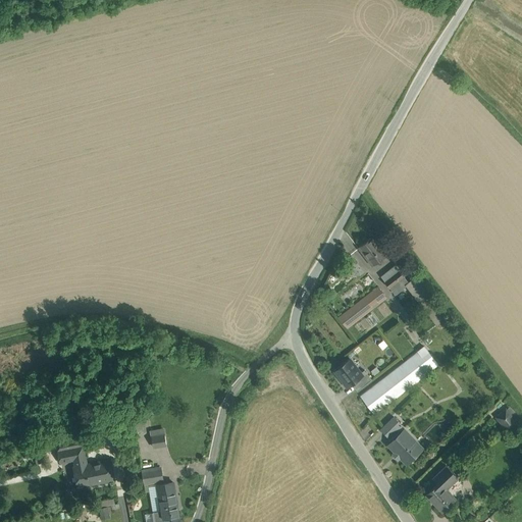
[(372,237),(359,247),(373,264),(386,255),(372,237)]
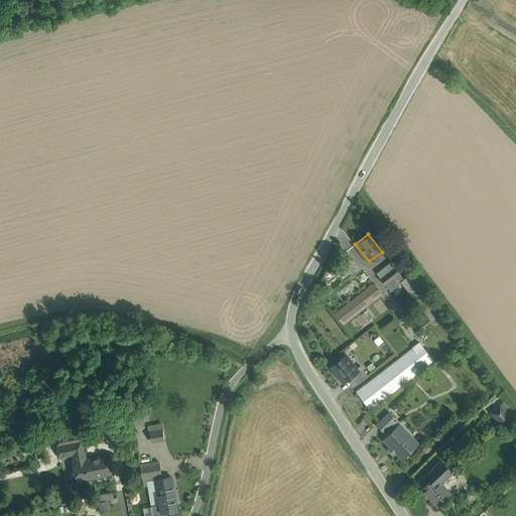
[(389,290),(404,278),(391,260),(376,272),(389,290)]
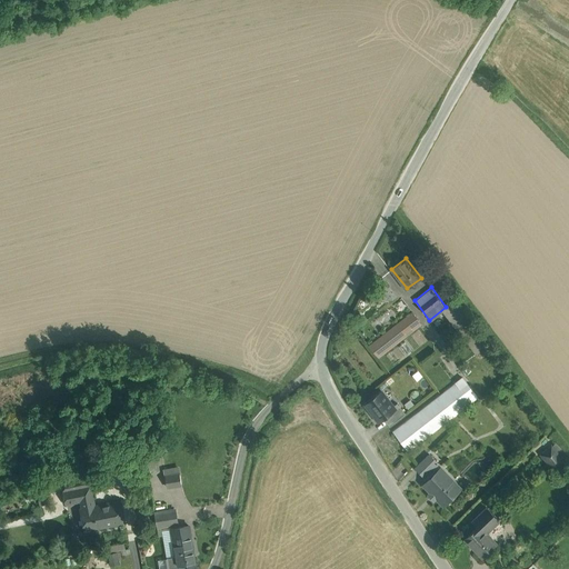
[(411,313),(368,347),(377,359),(420,325),(411,313)]
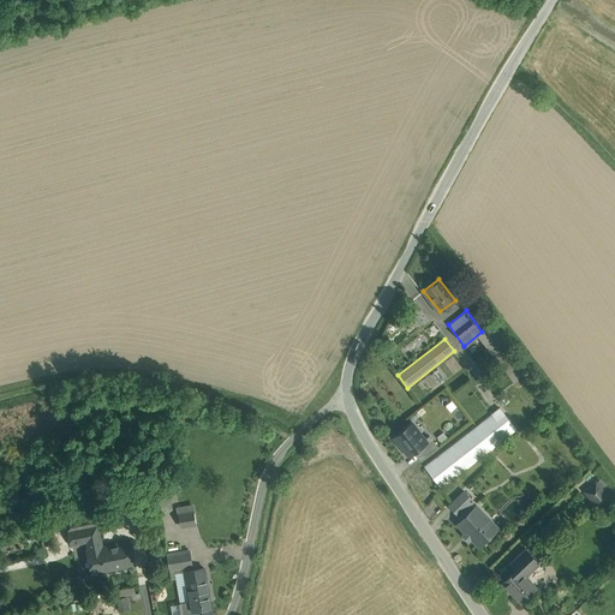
[(500,407),(424,465),(442,489),(518,430),(500,407)]
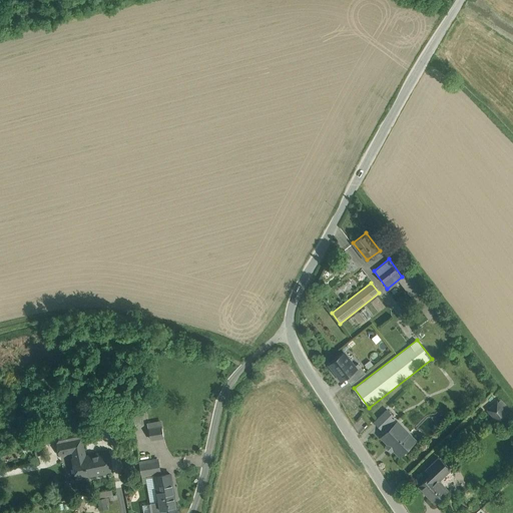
[(344,353),(329,364),(342,380),(356,369),(344,353)]
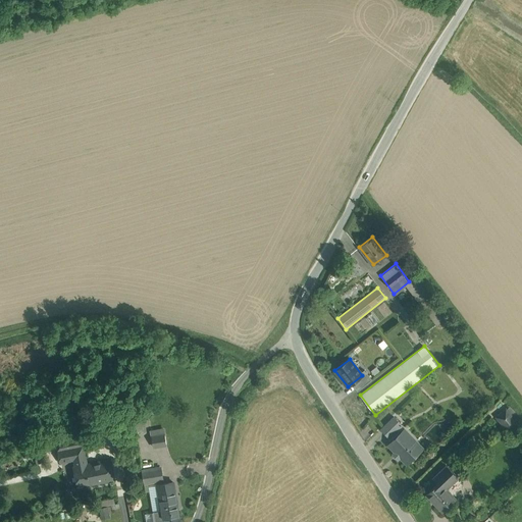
[(521,425),(508,407),(498,416),(512,434),(521,425)]
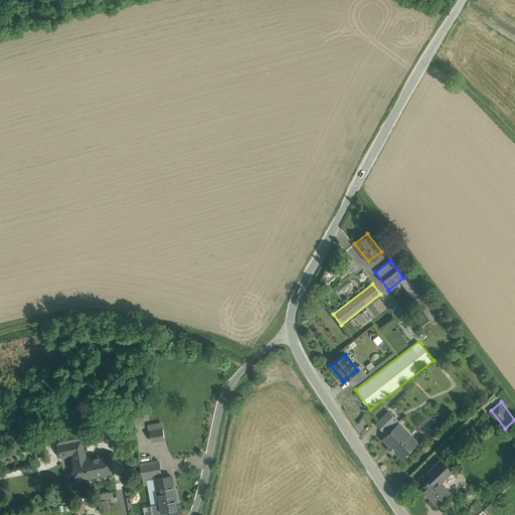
[(140,438),(149,437),(150,442),(165,439),(162,421),(138,425),(140,438)]
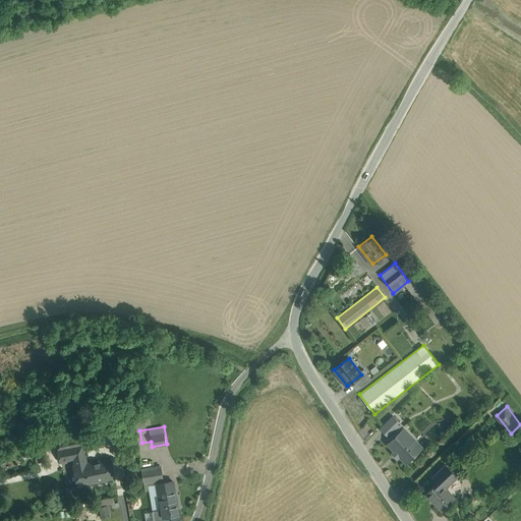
[(392,445),(410,464),(427,448),(409,428),(392,445)]
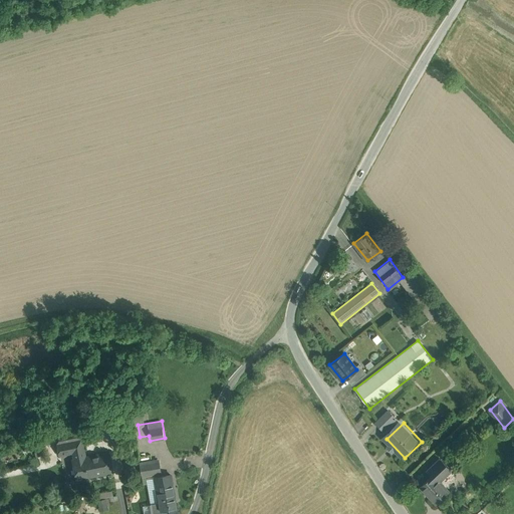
[(63,460),(72,458),(77,480),(114,472),(109,450),(90,454),(86,439),(60,445),(63,460)]
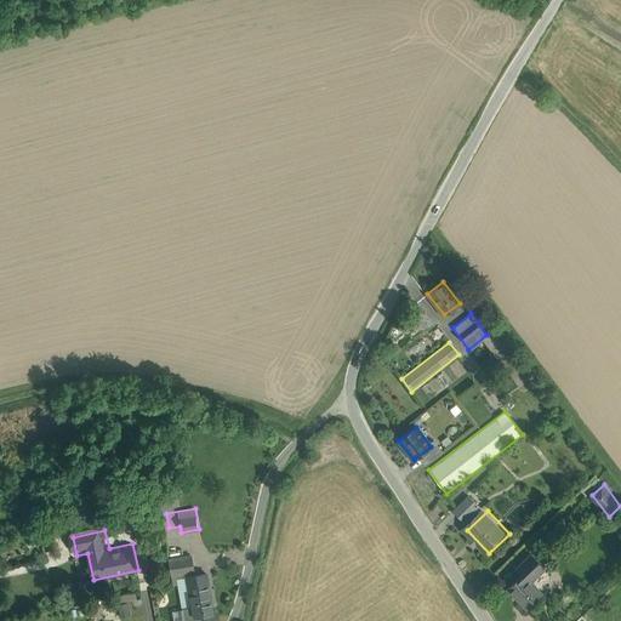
[(535,614),(551,598),(536,584),(550,569),(531,552),(502,581),(535,614)]
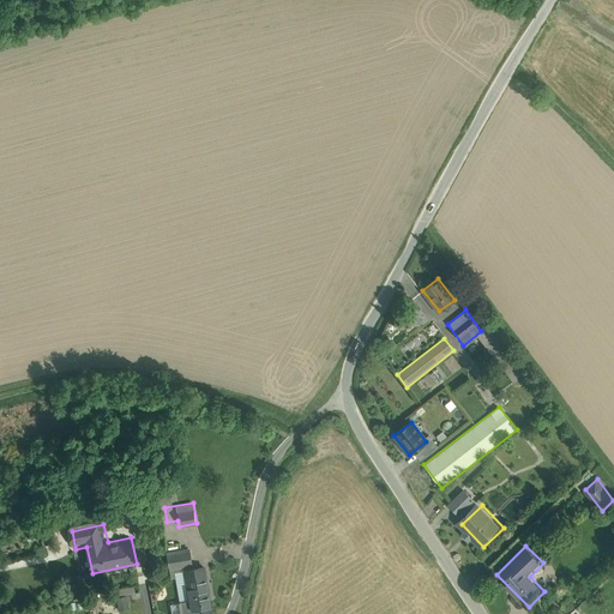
[(198,566),(194,548),(173,552),(175,570),(198,566)]
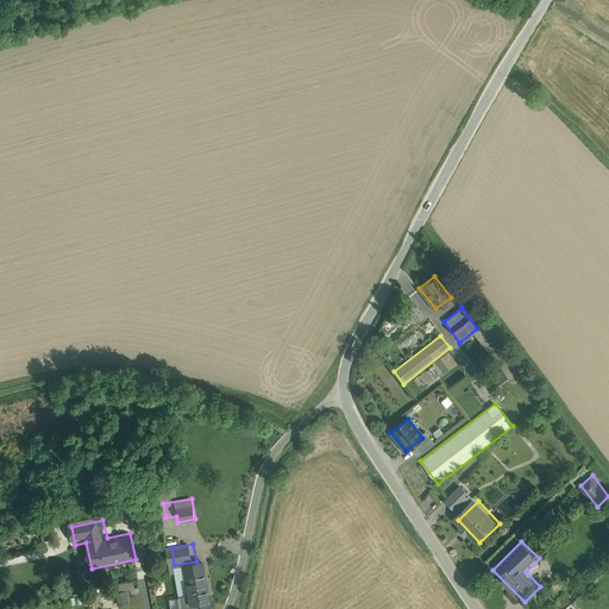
[(211,579),(208,562),(187,565),(189,582),(211,579)]
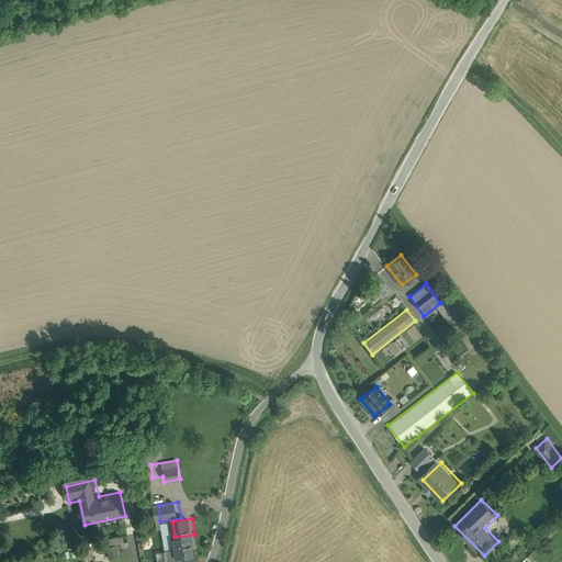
[(107,558),(119,557),(119,548),(126,548),(125,536),(105,537),(107,558)]
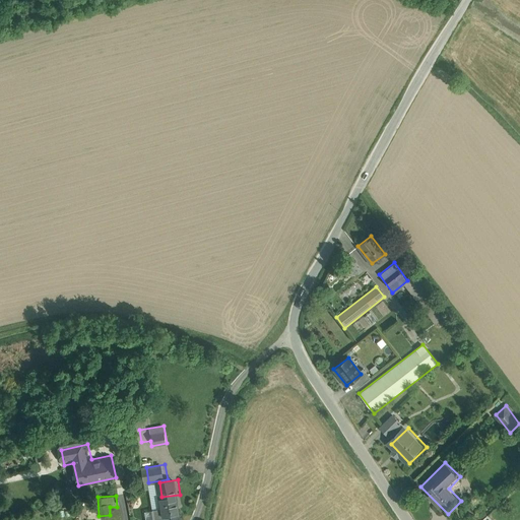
[(179,496),(159,499),(163,518),(182,515),(179,496)]
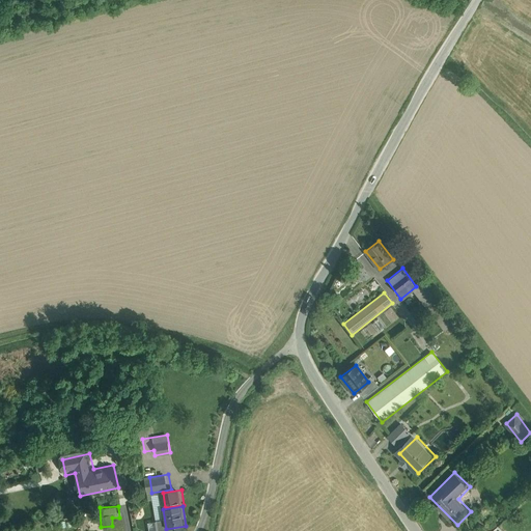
All buildings are outlined.
